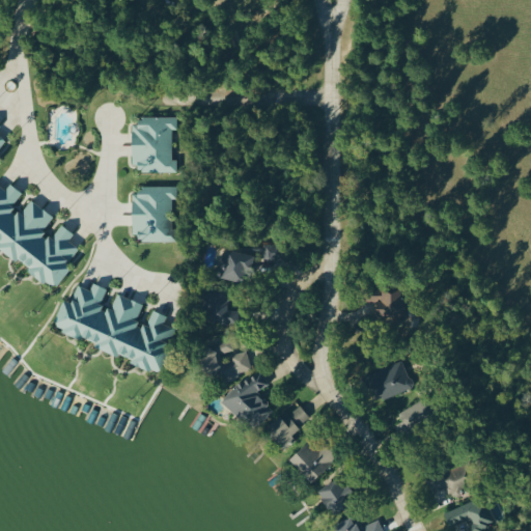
[(176,171),(176,159),(171,159),(171,129),(175,129),(175,116),(139,115),(139,122),(132,122),(131,164),(139,164),(139,171),(176,171)]
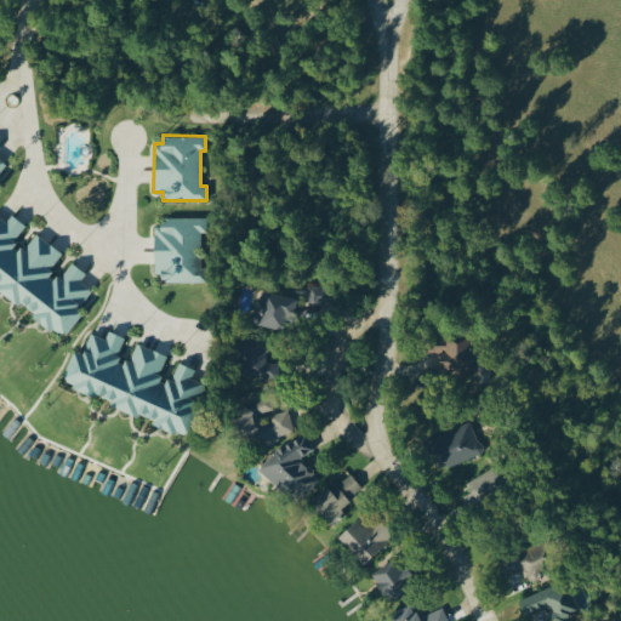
[(0,286),(33,312),(32,313),(63,337),(84,312),(78,307),(91,290),(79,280),(85,273),(70,262),(58,279),(49,272),(62,254),(35,233),(22,250),(12,243),(26,226),(11,214),(6,221),(0,216),(0,286)]
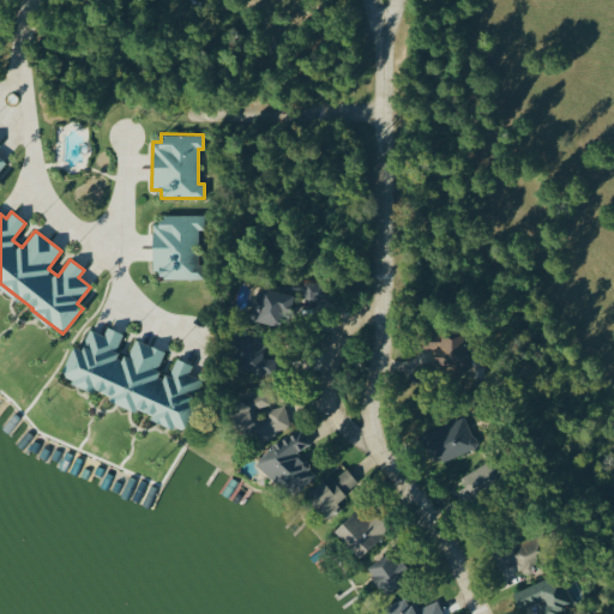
[(204,278),(204,265),(198,265),(198,227),(204,227),(204,215),(161,215),(161,223),(152,223),(152,270),(161,270),(161,278),(204,278)]
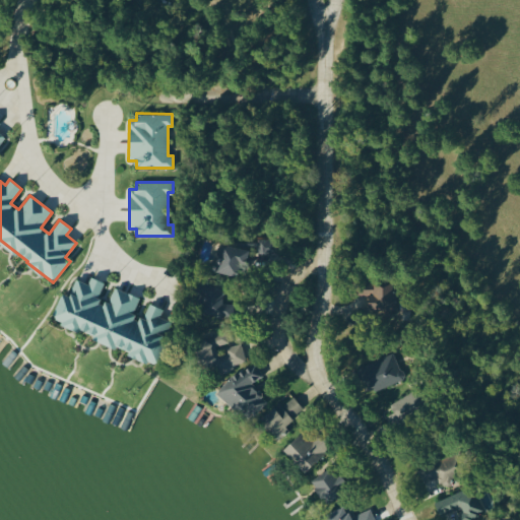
[(212,269),(240,277),(249,244),(242,242),(241,248),(219,242),(212,269)]
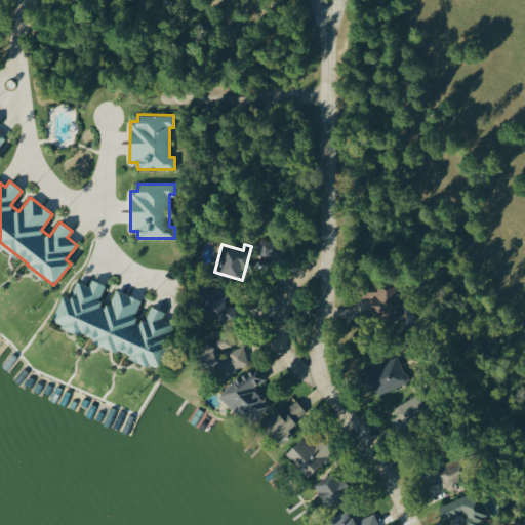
[(157,368),(172,324),(161,320),(164,312),(149,306),(144,321),(133,318),(140,298),(114,290),(108,306),(98,303),(105,284),(91,280),(89,286),(75,281),(70,298),(62,295),(51,325),(118,348),(118,350),(130,354),(129,358),(157,368)]
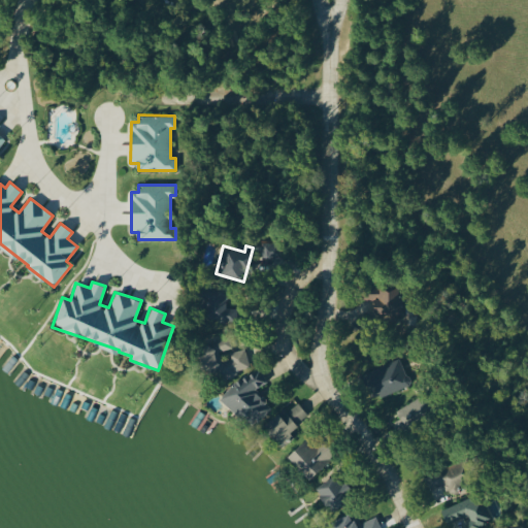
[(228,286),(204,285),(203,298),(207,298),(206,320),(235,321),(236,308),(227,307),(228,286)]
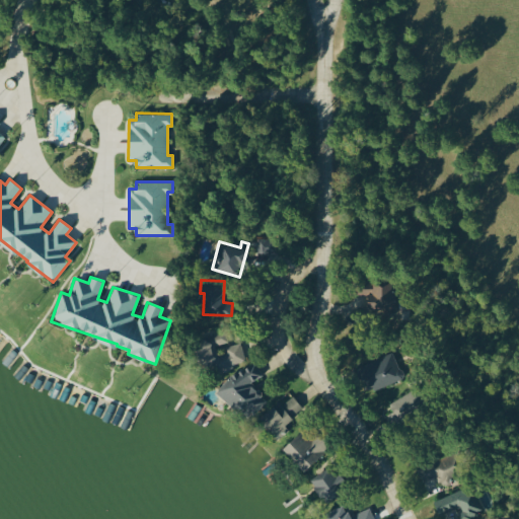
[(394,281),(356,282),(356,294),(367,294),(367,308),(394,308),(394,281)]
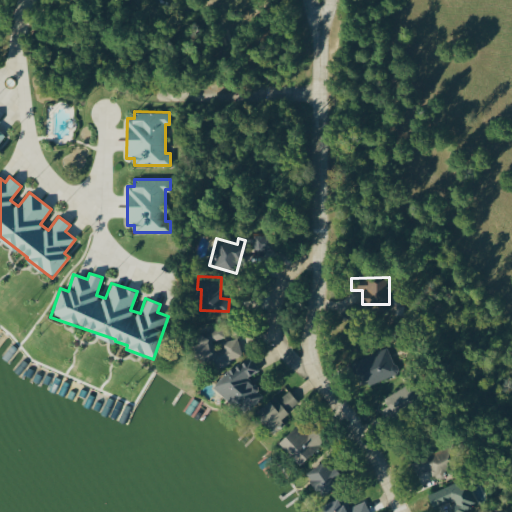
[(238,340),(213,345),(212,340),(225,337),(223,327),(193,334),(200,367),(242,358),(238,340)]
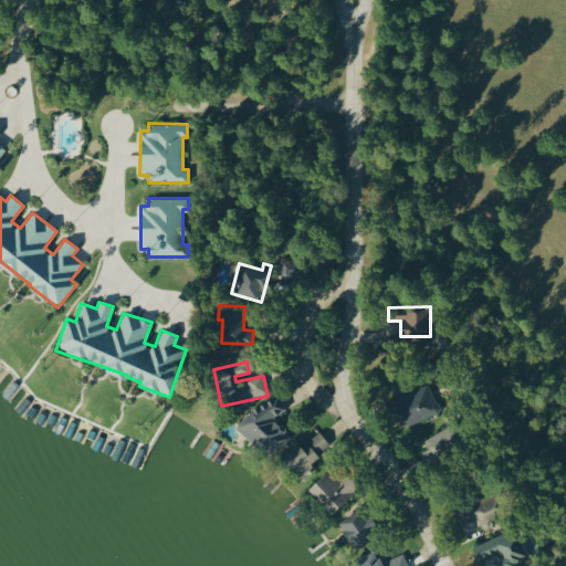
[(395,396),(404,425),(439,413),(430,385),(395,396)]
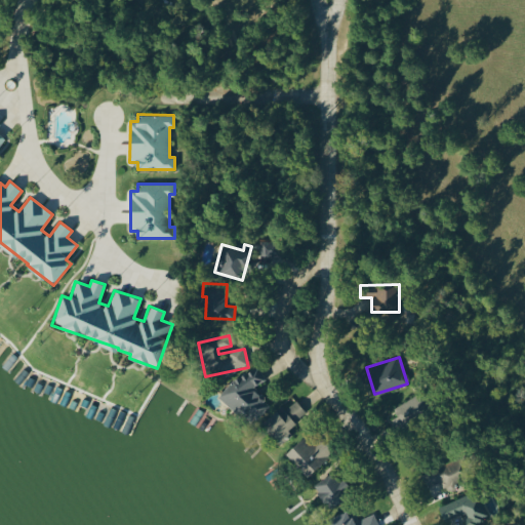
[(234,378),(218,396),(252,426),(269,406),(265,398),(254,389),(258,384),(266,380),(258,366),(234,378)]
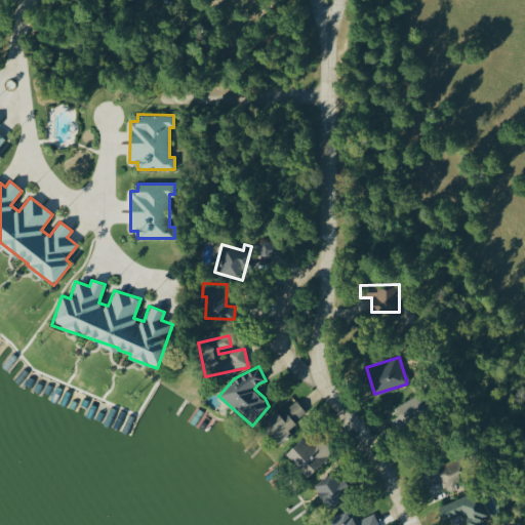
[(261,423),(280,445),(292,434),(287,429),(306,412),(295,400),(285,409),(282,406),(261,423)]
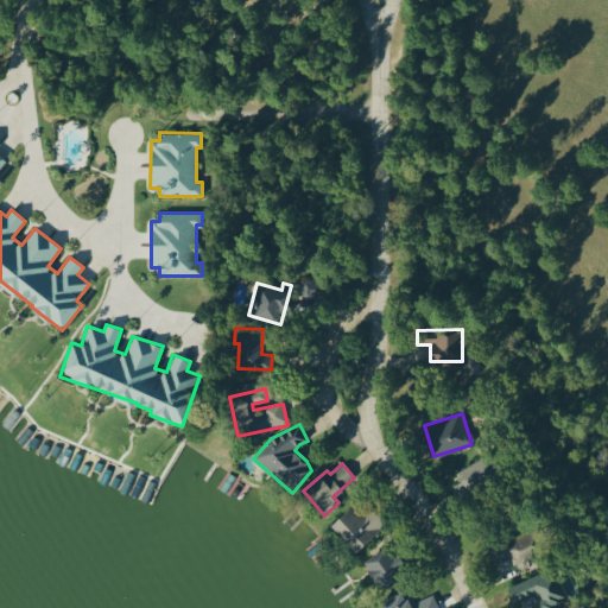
[(331,525),(356,551),(388,521),(374,507),(367,514),(355,502),(331,525)]
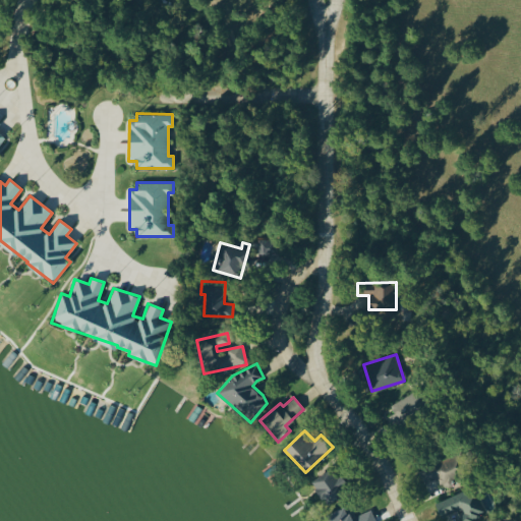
[(460,454),(423,462),(427,478),(438,475),(440,481),(465,475),(460,454)]
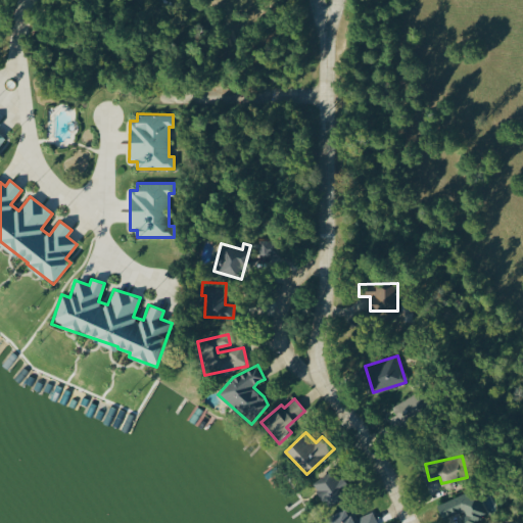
[(327,507),(350,491),(335,468),(312,483),(327,507)]
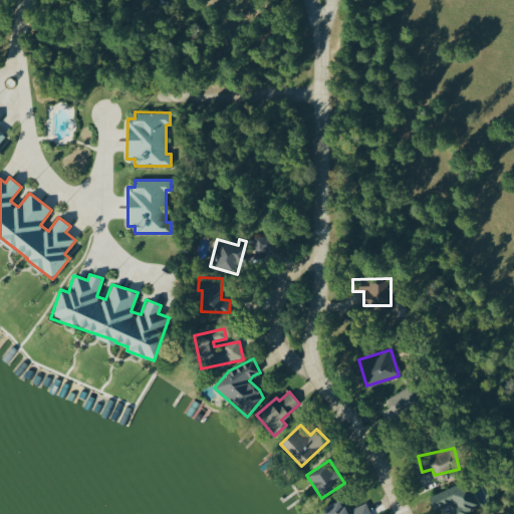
[(435,510),(454,501),(459,513),(460,513),(478,506),(466,480),(429,497),(435,510)]
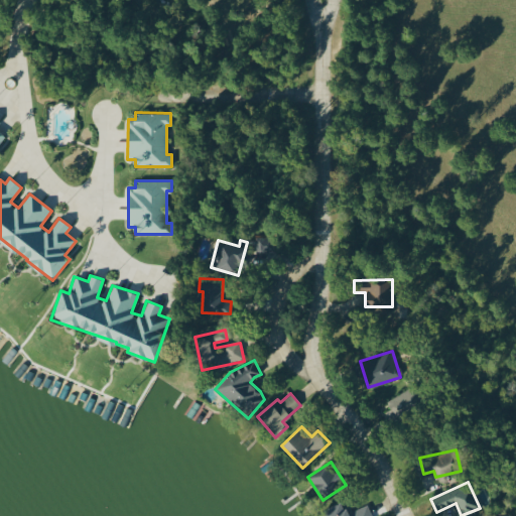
[(362,515),(363,515),(366,515),(363,507),(351,511),(348,500),(320,509),(323,515),(362,515)]
